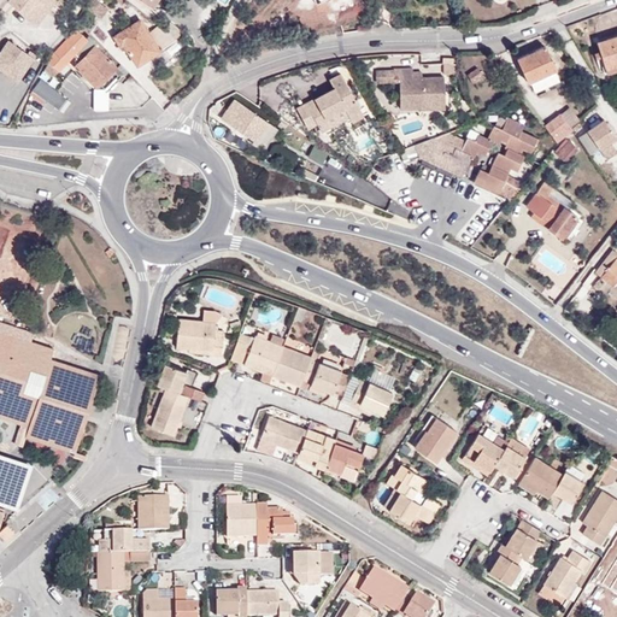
[(10,0),(10,1),(29,18),(35,11),(43,17),(56,0),(10,0)]
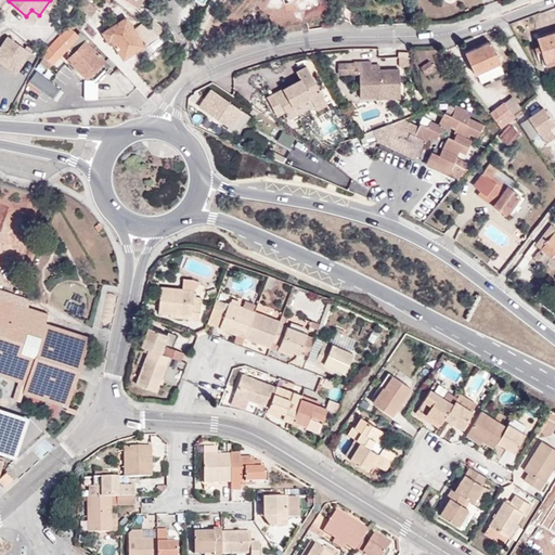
[(97,9),(85,0),(82,0),(78,7),(90,16),(97,9)]
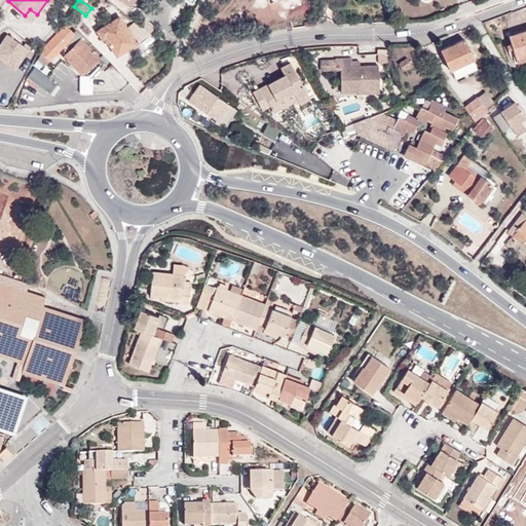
[(32,21),(37,14),(30,9),(25,15),(32,21)]
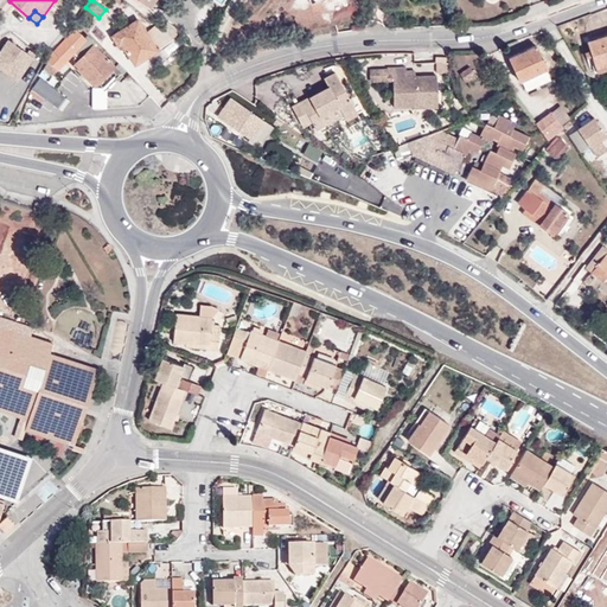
[(135,63),(173,38),(155,25),(149,29),(147,25),(142,29),(136,20),(112,37),(119,46),(122,44),(135,63)]
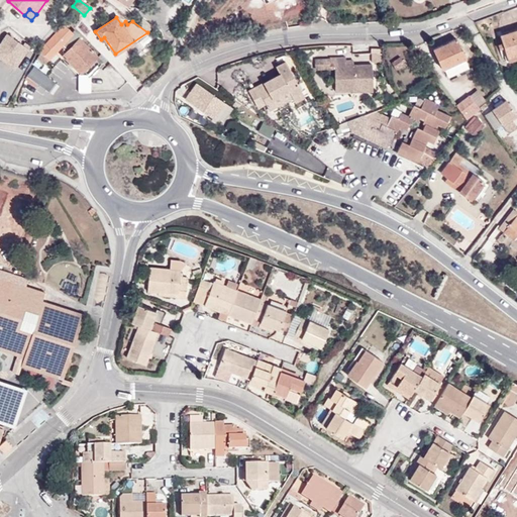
[(83,43),(87,39),(76,29),(72,33),(65,26),(47,43),(42,52),(38,56),(45,63),(59,50),(61,47),(65,52),(78,38),(83,43)]
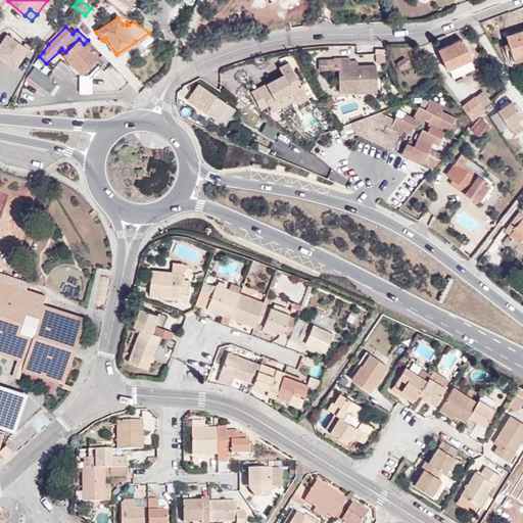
[(522,31),(508,36),(510,43),(511,48),(514,57),(522,54),(522,31)]
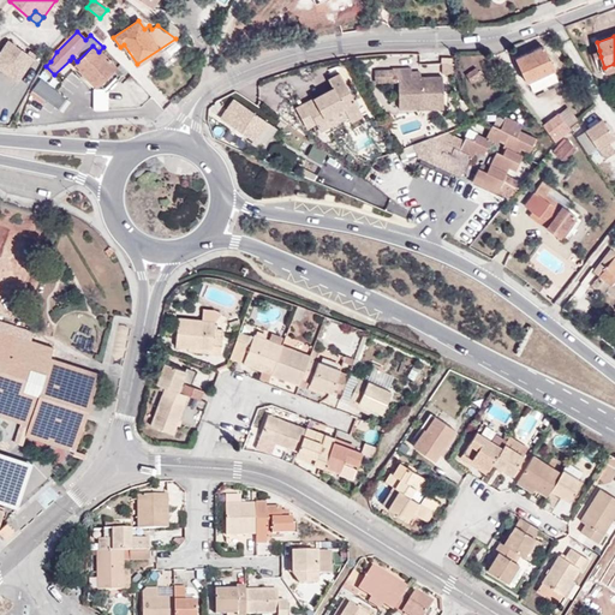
[(10,40),(0,53),(0,67),(18,81),(35,58),(34,57),(36,54),(30,51),(29,53),(10,40)]
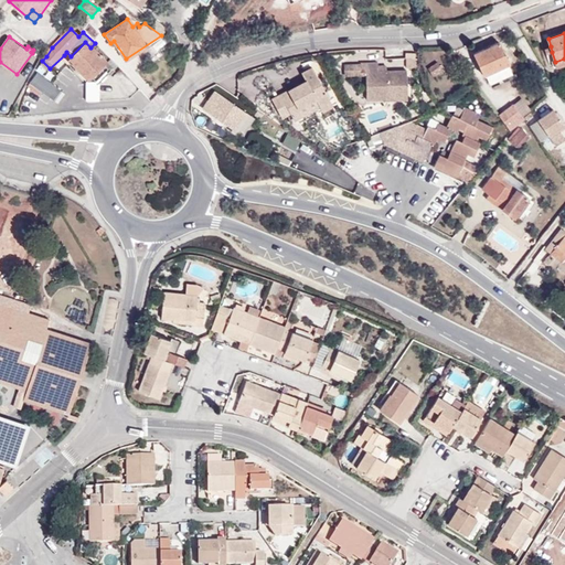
[(105,62),(91,48),(85,42),(71,56),(67,59),(70,61),(88,80),(92,75),(105,62)]
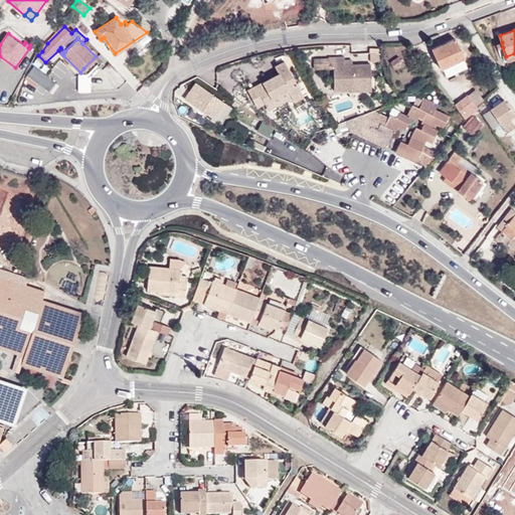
[(433,48),(442,67),(464,57),(455,38),(433,48)]
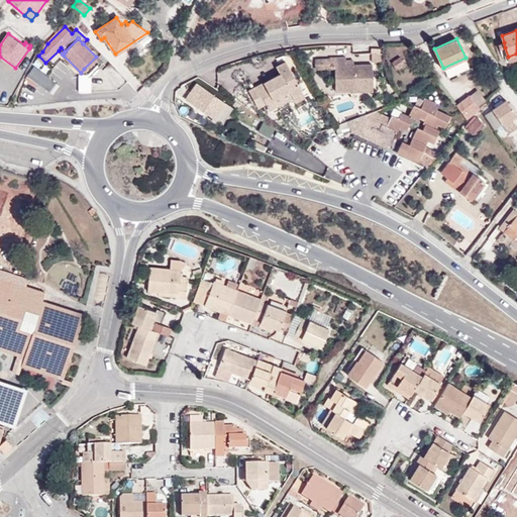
[(516,60),(516,54),(508,57),(509,62),(516,60)]
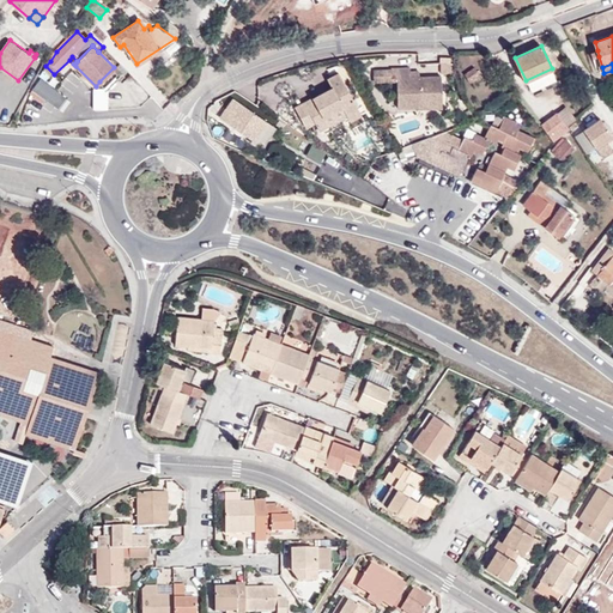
[(123,77),(114,67),(99,82),(104,87),(115,77),(119,82),(123,77)]
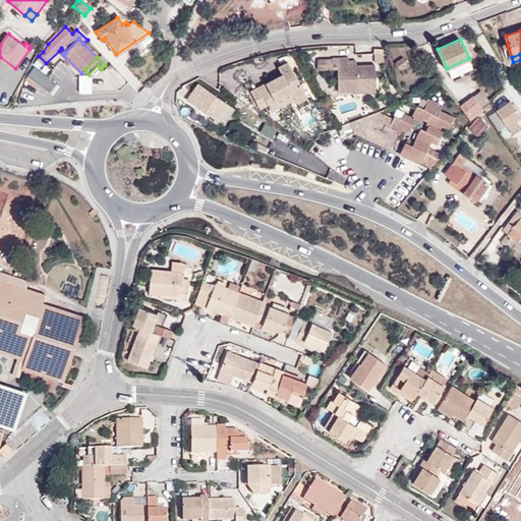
[(395,63),(399,70),(408,64),(403,57),(395,63)]
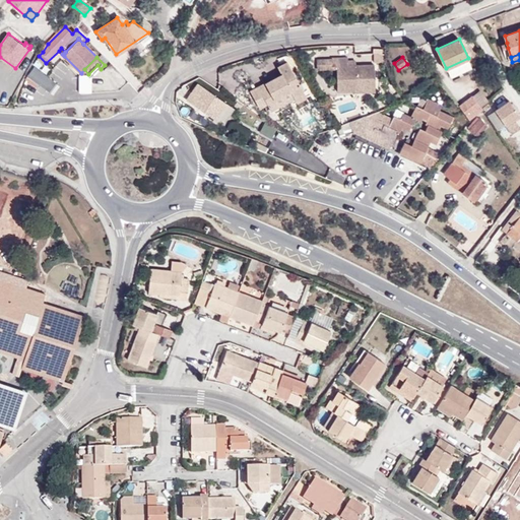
[(337,67),(338,91),(375,90),(374,65),(347,65),(347,58),(332,58),(333,67),(337,67)]
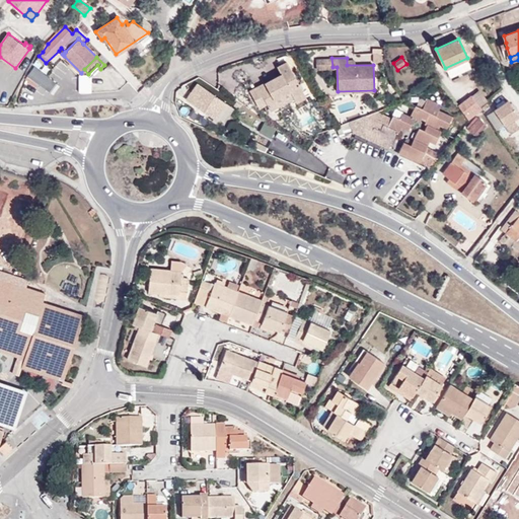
[(317,70),(337,69),(337,67),(332,67),(331,59),(317,60),(317,70)]
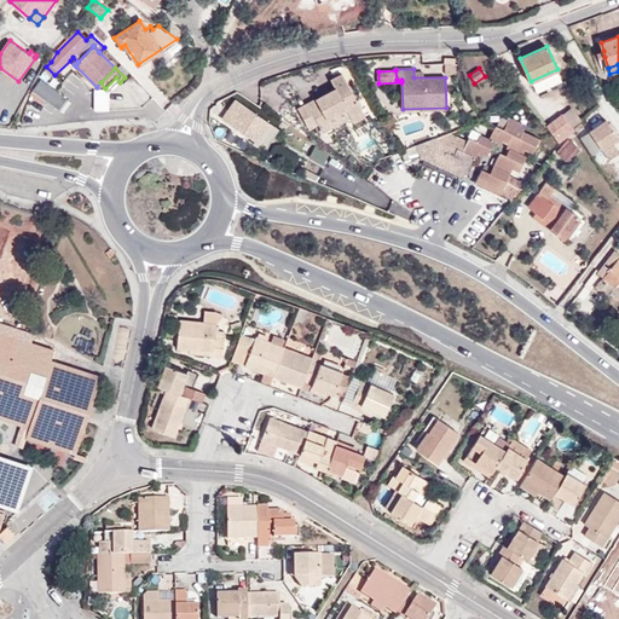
[(334,87),(298,109),(308,129),(318,125),(323,133),(331,128),(327,120),(346,110),(354,123),(365,116),(341,74),(330,80),(334,87)]
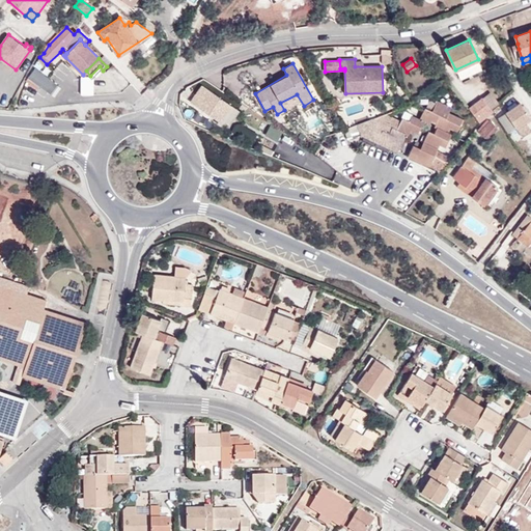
[(39,85),(50,93),(56,85),(35,70),(27,81),(36,89),(39,85)]
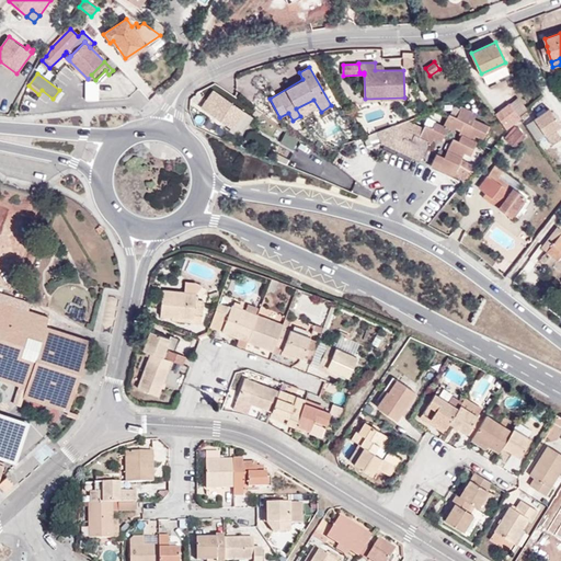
[(203,107),(232,128),(243,112),(214,91),(203,107)]
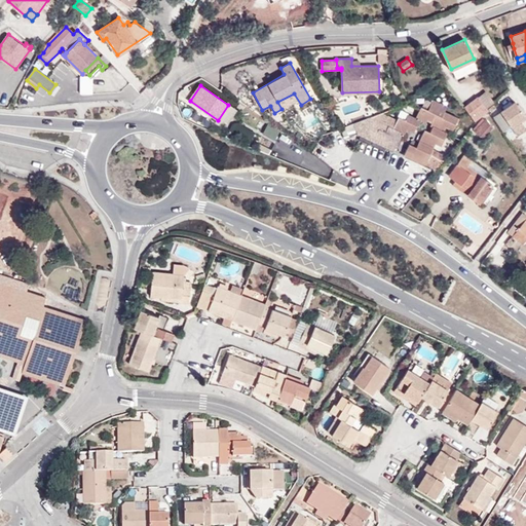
[(486,91),(479,98),(486,107),(493,102),(486,91)]
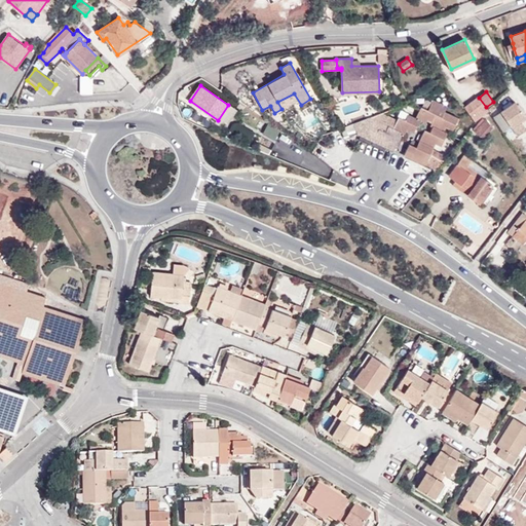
[(463,107),(475,121),(487,111),(477,98),(463,107)]
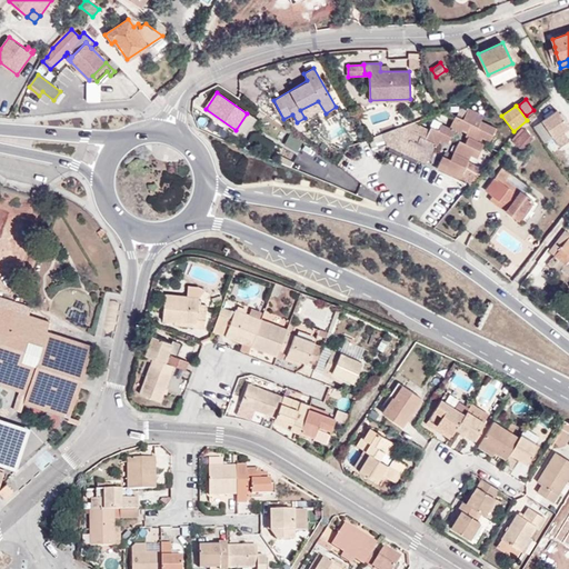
[(420,136),(400,127),(382,133),(387,146),(403,153),(426,163),(436,145),(438,146),(440,140),(448,143),(453,131),(460,135),(463,129),(468,131),(466,136),(468,137),(466,142),(460,140),(451,159),(443,156),(438,169),(459,179),(470,186),(483,170),(468,160),(470,156),(477,158),(483,143),(481,142),(482,138),(489,141),(495,128),(481,120),(483,115),(468,108),(463,119),(456,115),(449,128),(441,123),(438,130),(431,127),(426,139),(420,136)]
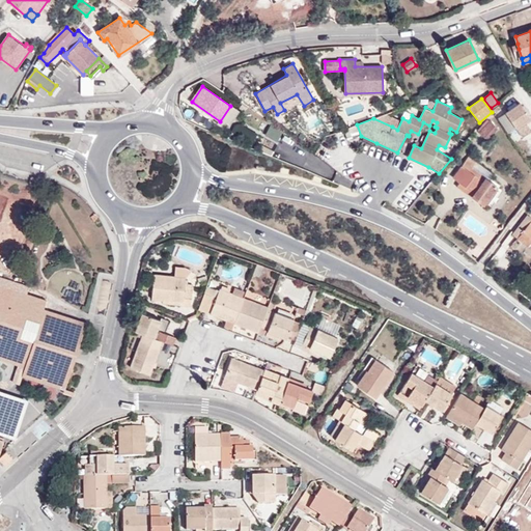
[(506,114),(515,128),(530,118),(521,104),(506,114)]
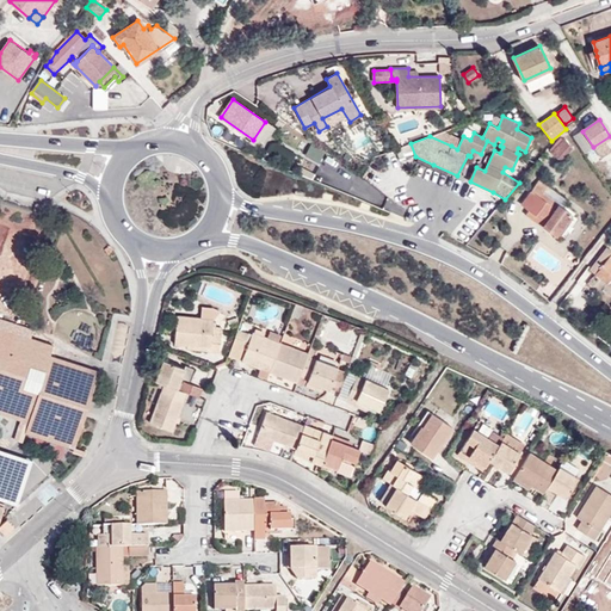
[(550,156),(559,164),(572,148),(563,141),(550,156)]
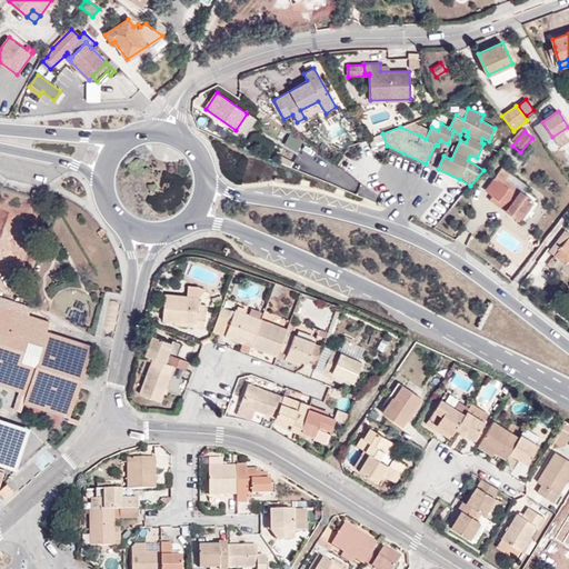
[(490,200),(519,220),(539,192),(529,185),(530,183),(516,172),(509,182),(501,177),(498,180),(495,178),(486,190),(493,196),(490,200)]
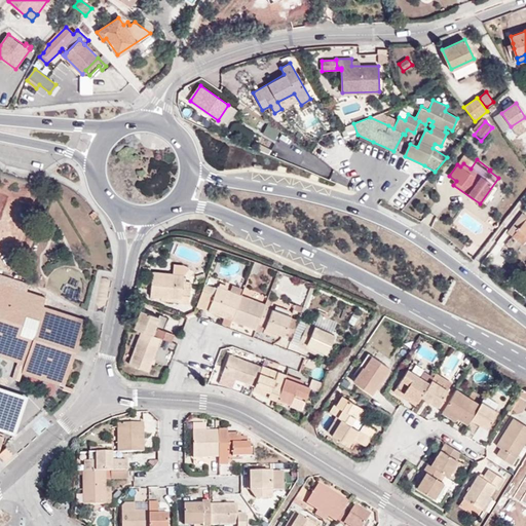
[(32,172),(30,179),(37,182),(40,175),(32,172)]
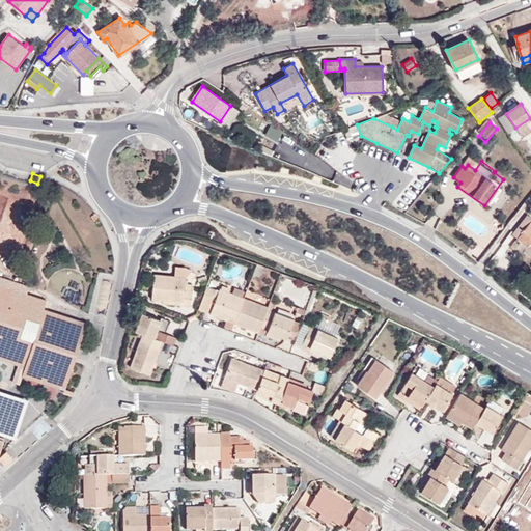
[(530,242),(530,223),(519,239),(528,247),(530,242)]
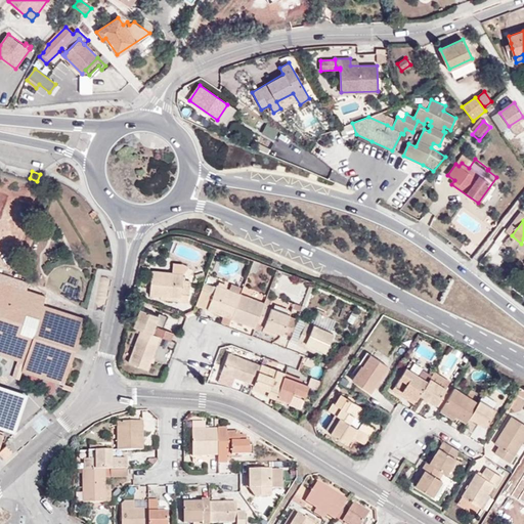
[(180,296),(180,301),(188,301),(189,280),(182,280),(183,272),(189,266),(181,263),(174,262),(173,272),(151,270),(149,293),(160,294),(180,296)]
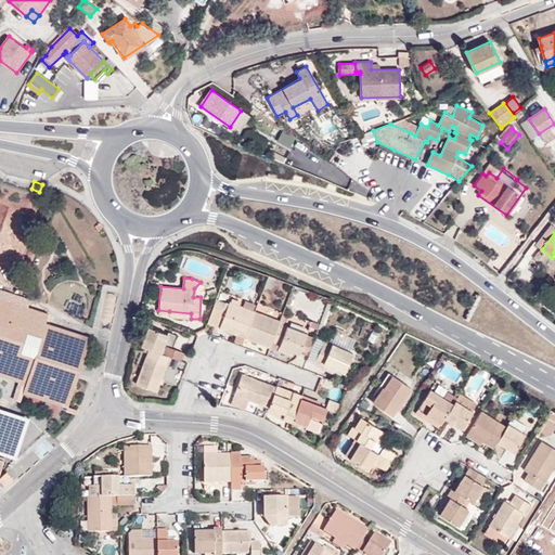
[(25,390),(69,403),(90,335),(47,322),(50,312),(27,306),(29,299),(0,289),(0,374),(20,381),(14,397),(22,400),(25,390)]
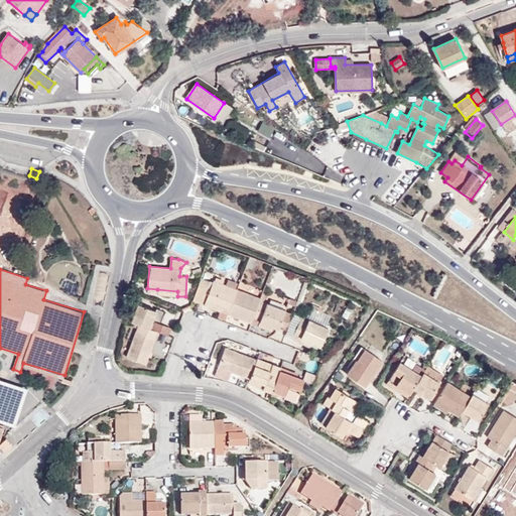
[(218,317),(225,319),(228,313),(237,289),(214,280),(210,289),(207,287),(199,285),(192,299),(210,306),(215,308),(220,310),(218,317)]
